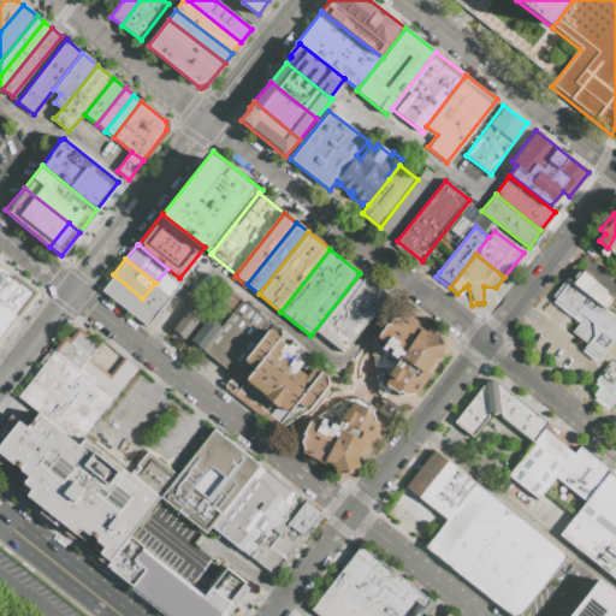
[(0,262),(0,337),(36,292),(0,262)]
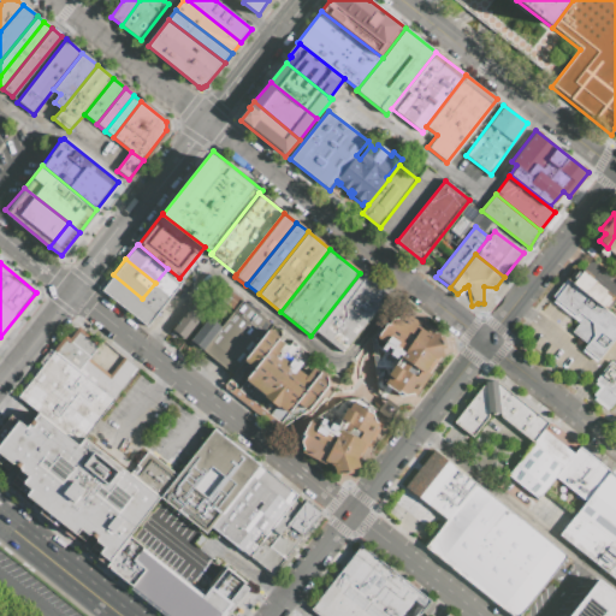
[(182,280),(146,325),(131,313),(142,298),(155,283),(167,268),(179,278),(182,280)]
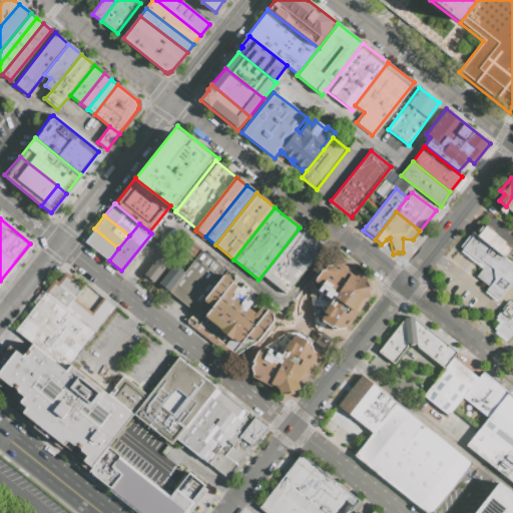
[(496,235),(510,246),(504,254),(493,246),(479,235),(487,225),(498,233),(496,235)]
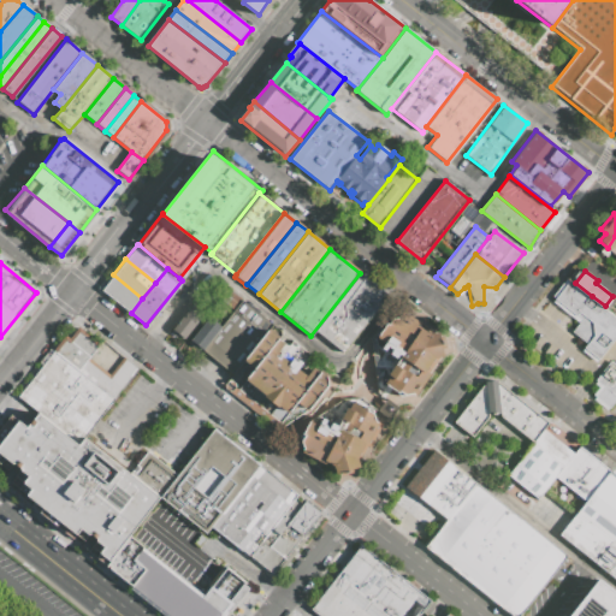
[(360,273),(374,284),(329,342),(315,331),(360,273)]
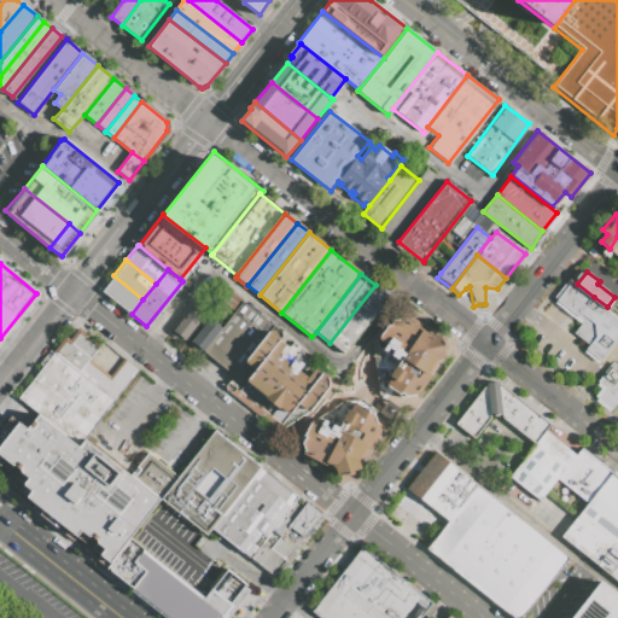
[(114,275),(143,299),(132,314),(101,291),(114,275)]
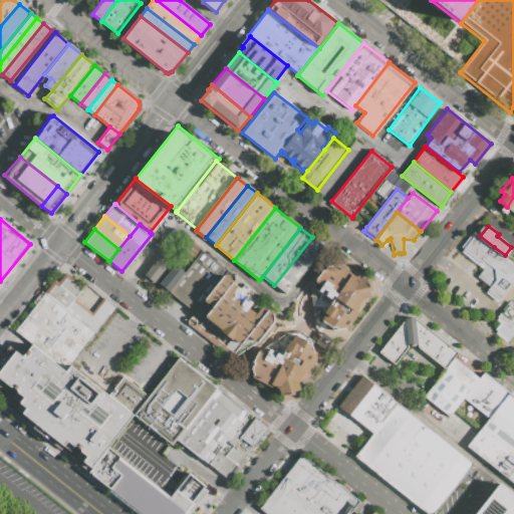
[(494,247),(479,266),(458,249),(474,230),(480,236),(494,247)]
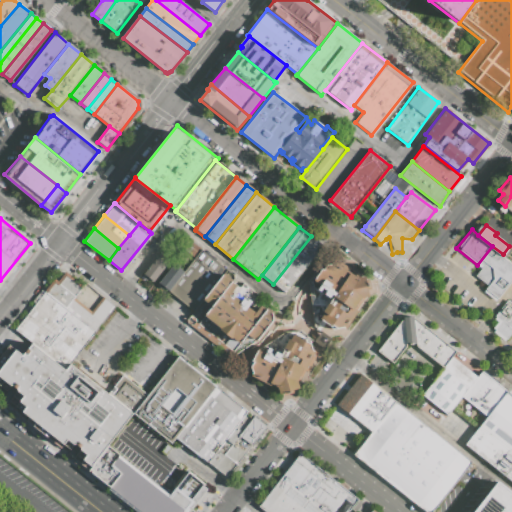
[(311,236),(322,245),(284,292),(273,284),(311,236)]
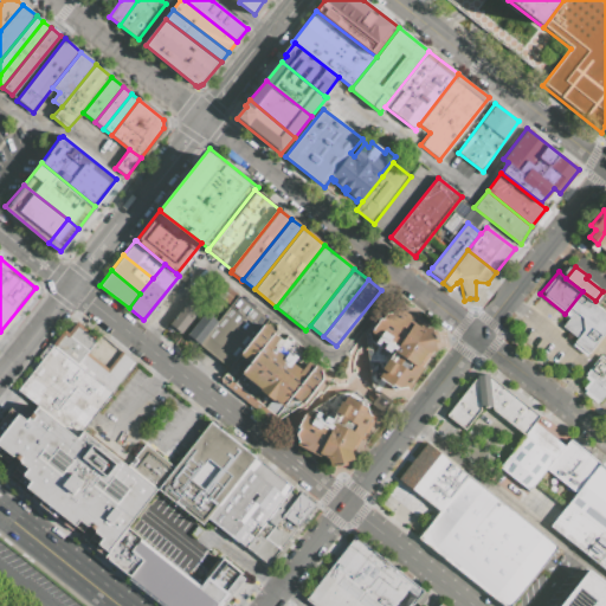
[(237,295),(229,305),(214,294),(221,284),(237,295)]
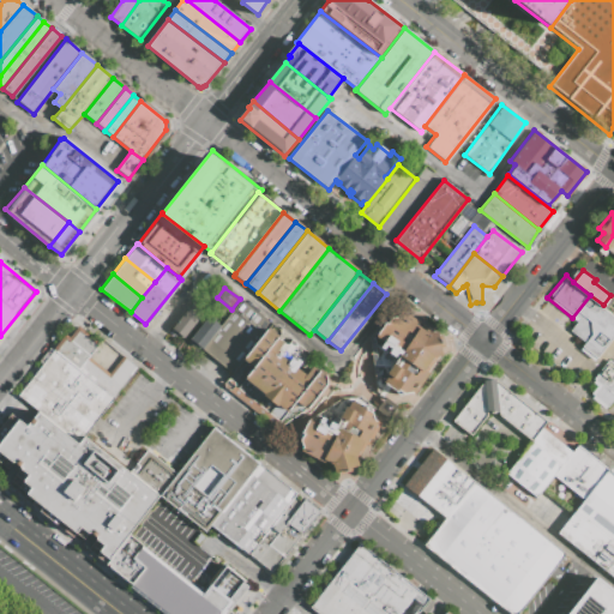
[(590,295),(603,305),(605,306),(605,309),(613,317),(613,335),(594,360),(579,349),(584,342),(570,330),(576,321),(572,318),(590,295)]
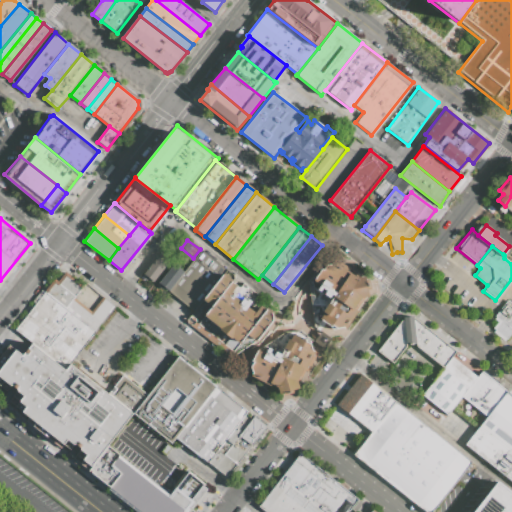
[(212,260),(180,301),(167,292),(184,271),(200,250),(212,260)]
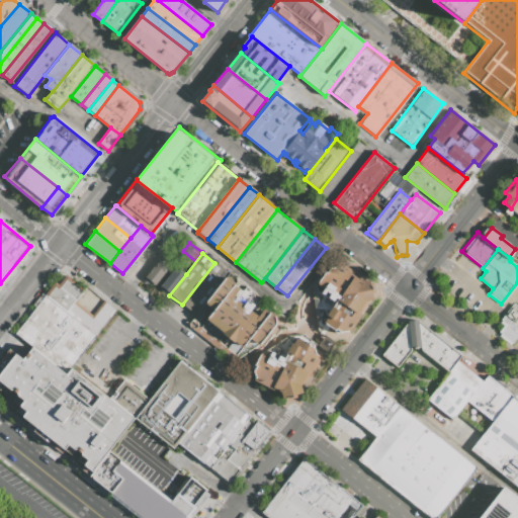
[(170,266),(156,285),(145,277),(160,258),(170,266)]
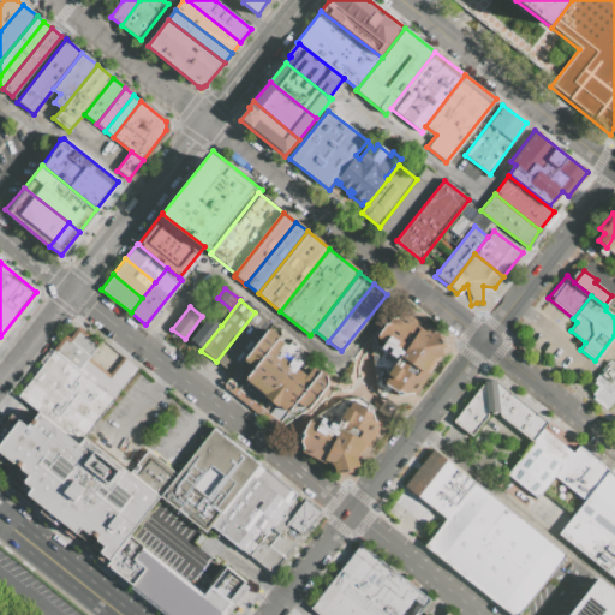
[(421,326),(400,356),(398,354),(396,356),(390,352),(392,350),(387,347),(384,350),(378,345),(381,342),(375,339),(386,322),(388,323),(396,310),(421,326)]
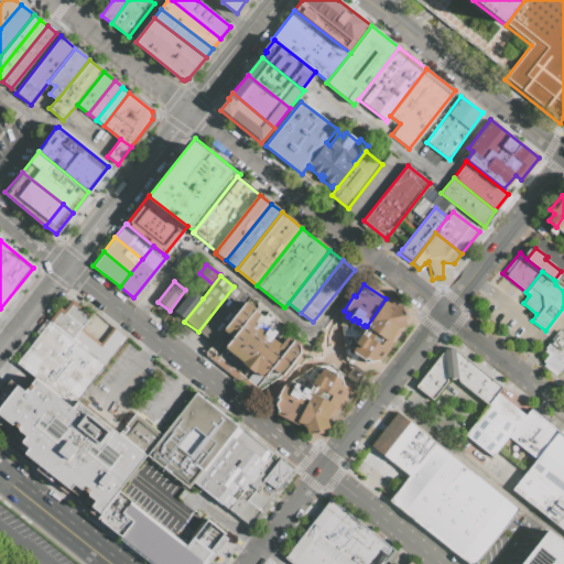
[(248,296),(212,343),(198,332),(234,286),(248,296)]
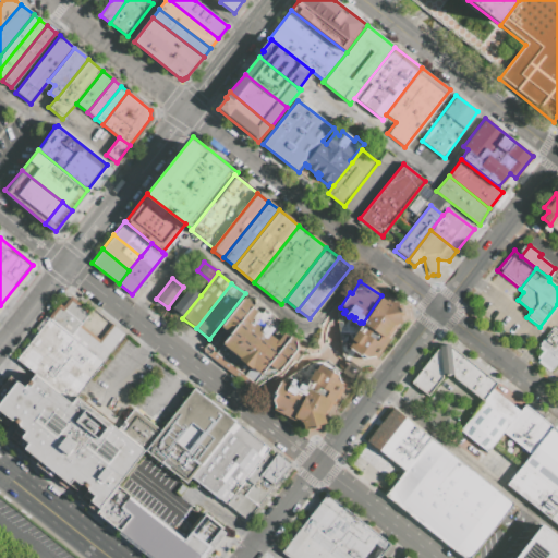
[(201,295),(182,318),(171,310),(189,287),(201,295)]
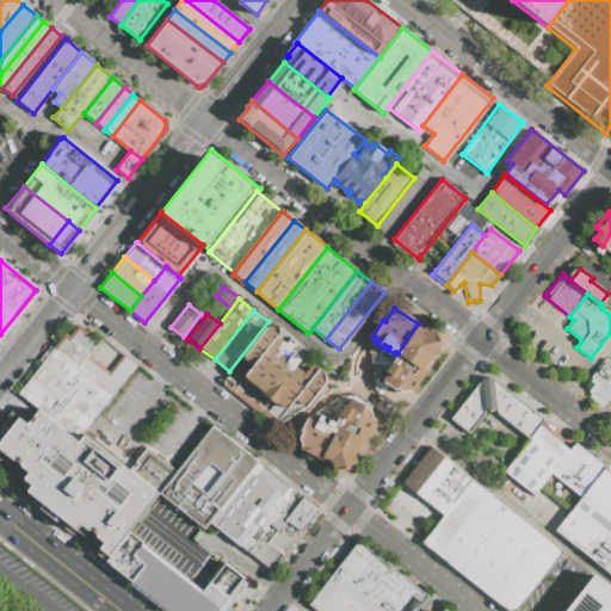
[(78,368),(53,349),(65,333),(68,335),(78,323),(99,340),(87,355),(78,368)]
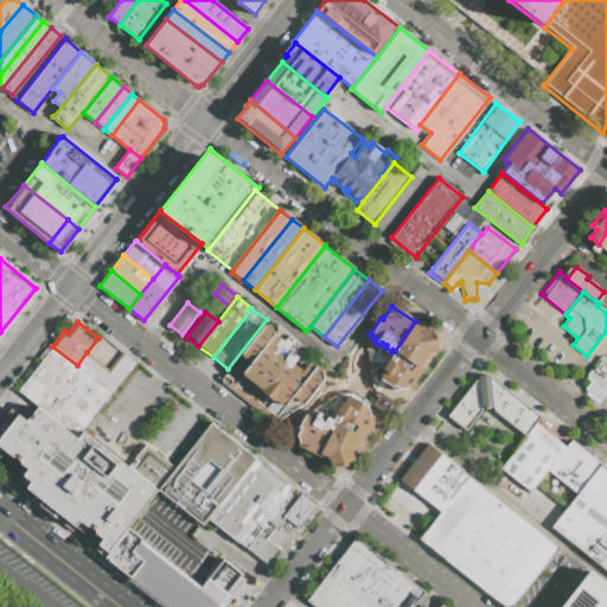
[(425,328),(434,327),(438,351),(428,352),(419,368),(395,351),(415,321),(425,328)]
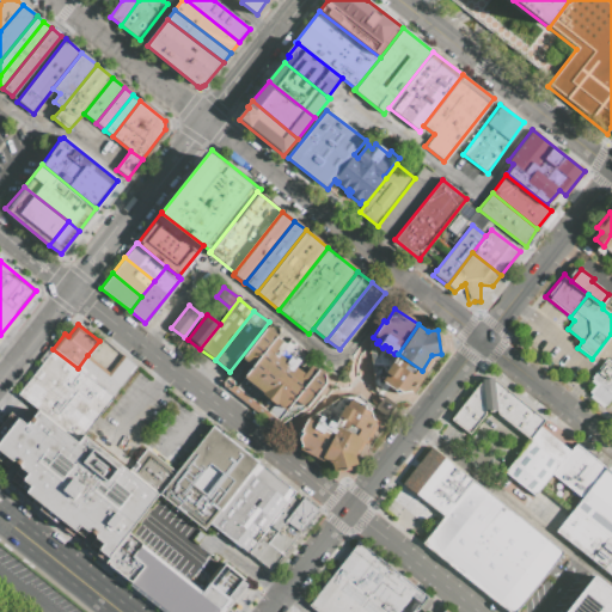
[(297,357),(300,360),(298,365),(297,365),(295,366),(311,378),(319,367),(325,371),(326,383),(306,409),(297,401),(288,412),(277,404),(276,405),(262,395),(263,393),(244,379),(254,366),(243,359),(268,326),(279,335),(277,337),(282,342),(275,350),(288,360),(291,356),(294,359),(297,357)]
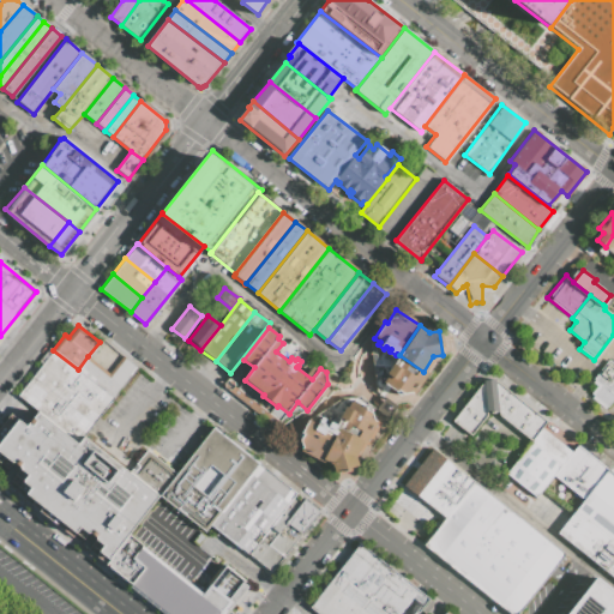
[(53,350),(78,369),(114,398),(78,443),(40,411),(17,395),(53,350)]
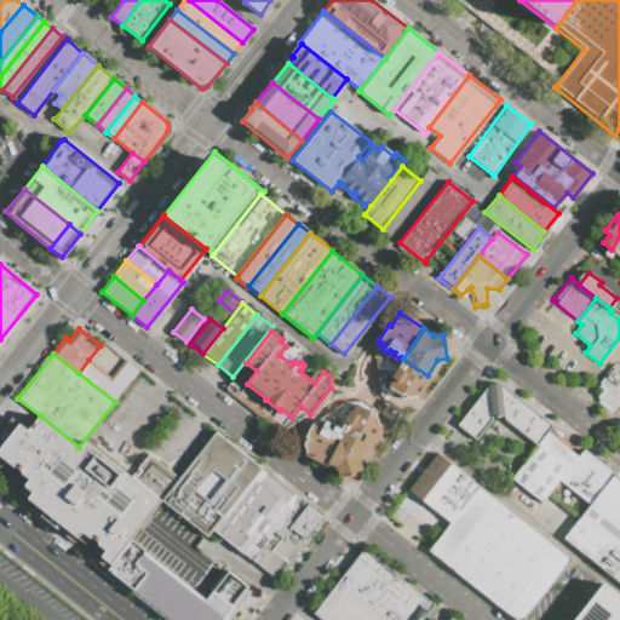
[(403,359),(428,375),(432,378),(419,397),(417,396),(408,397),(402,392),(401,394),(386,384),(403,359)]
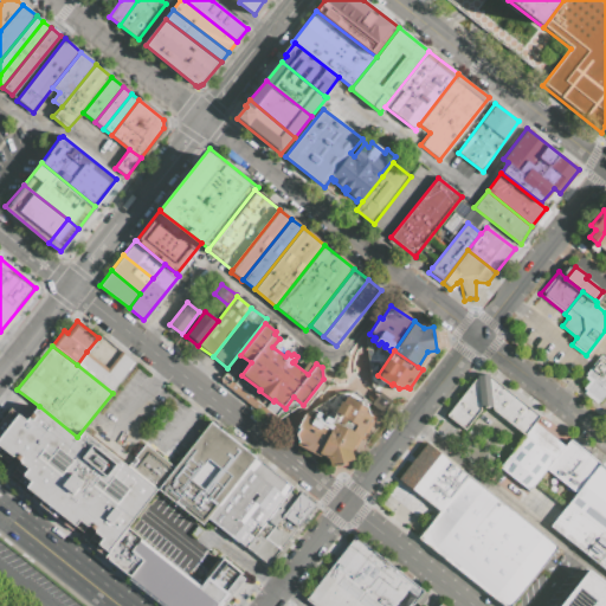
[(108,368),(121,352),(136,362),(113,393),(77,365),(86,352),(108,368)]
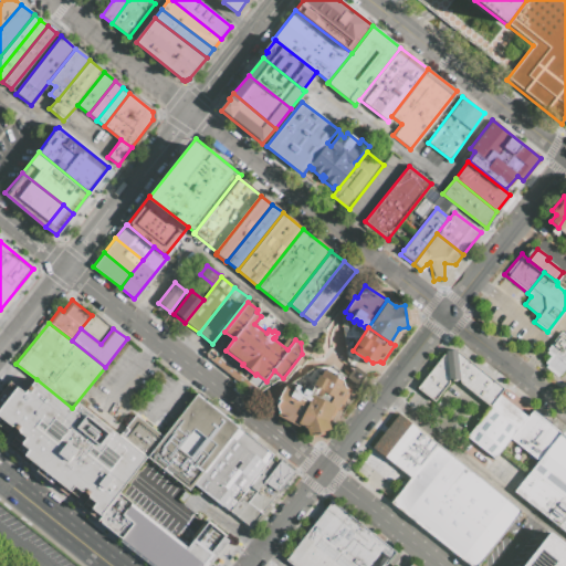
[(562,332),(565,335),(565,367),(559,376),(546,365),(554,356),(547,349),(562,332)]
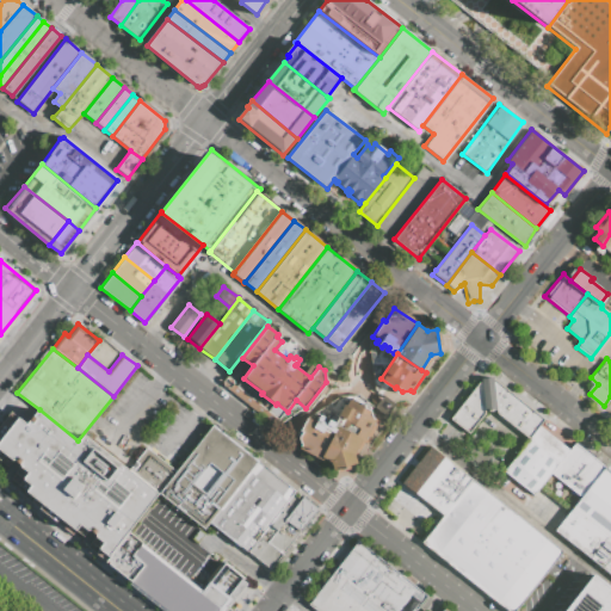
[(449,419),(481,380),(493,378),(501,386),(544,420),(539,427),(529,439),(495,413),(493,411),(488,411),(486,413),(468,434),(449,419)]
